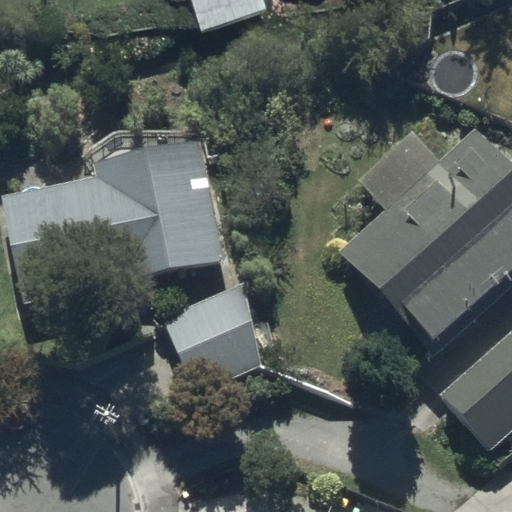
[(262,0),(189,0),(200,31),(266,9),(262,0)]
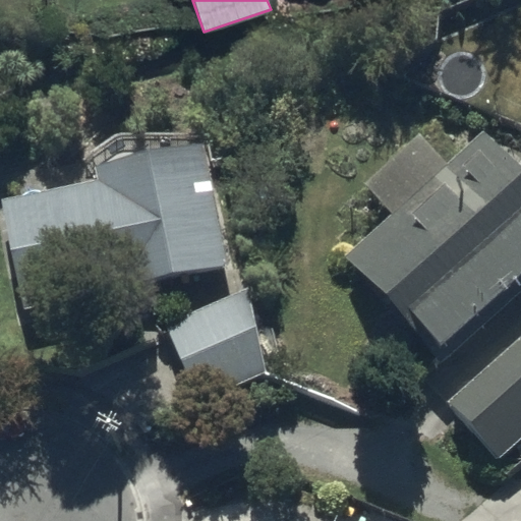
[(393,212),(345,254),(344,255),(436,356),(520,279),(520,161),(516,166),(485,131),(448,164),(419,132),(365,180),(393,212)]
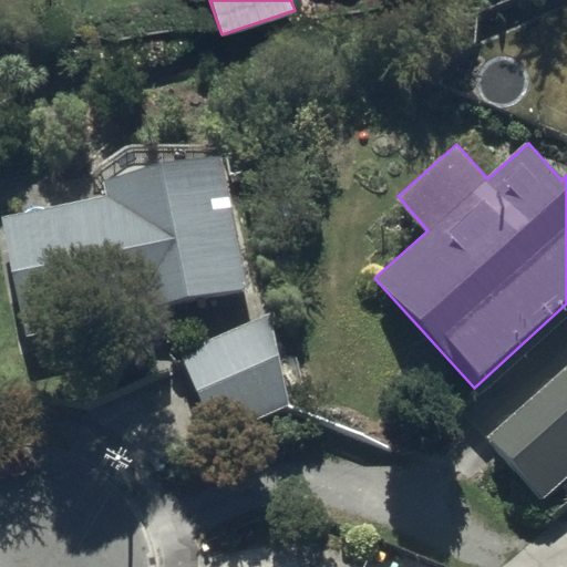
[(103,197),(3,215),(26,342),(124,326),(122,309),(247,288),(224,155),(100,176),(103,197)]
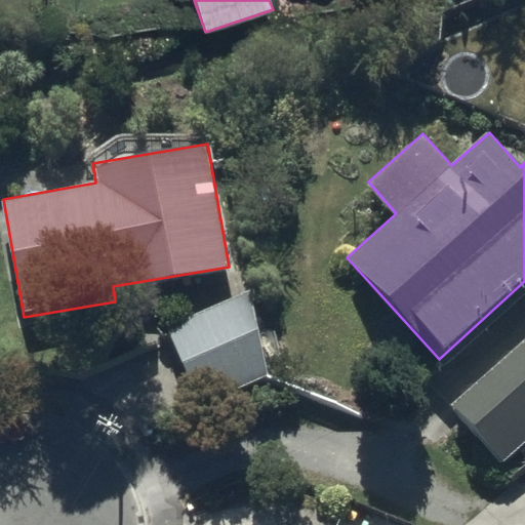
[(268,373),(251,287),(163,330),(198,406),(268,373)]
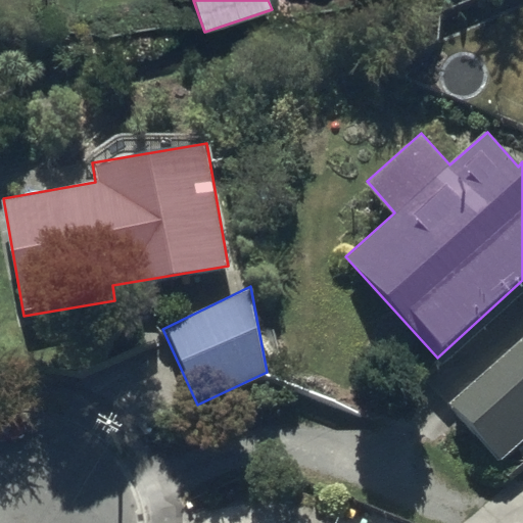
[(522,338),(448,402),(498,460),(522,437),(522,338)]
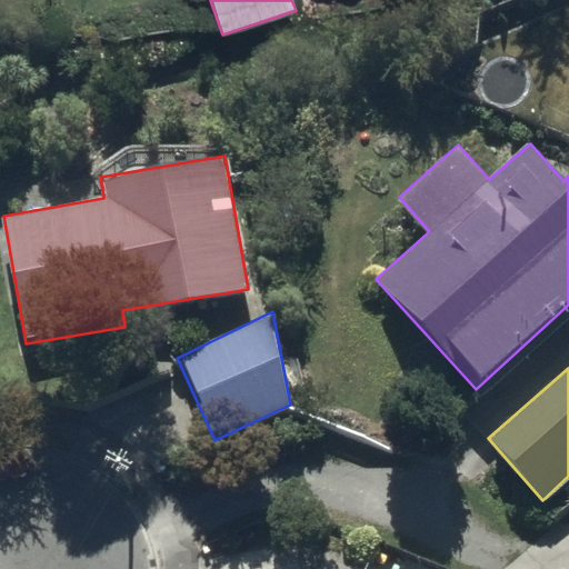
All buildings are outlined.
